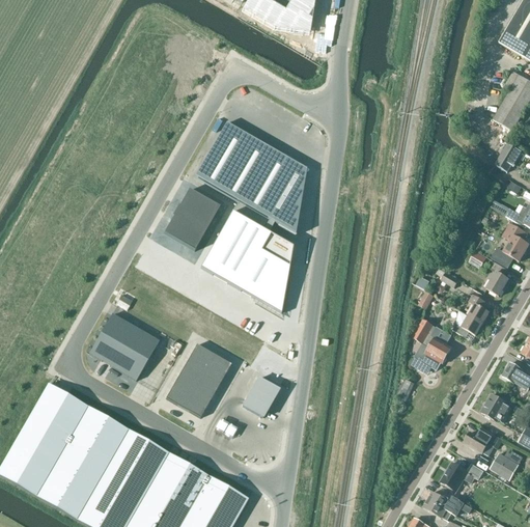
[(251,0),(246,9),(256,16),(265,0),(251,0)]
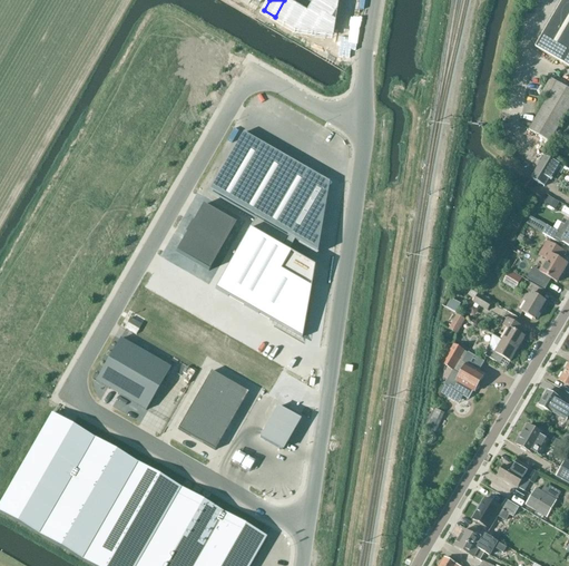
[(284,0),(275,17),(287,23),(297,5),(290,0),(284,0)]
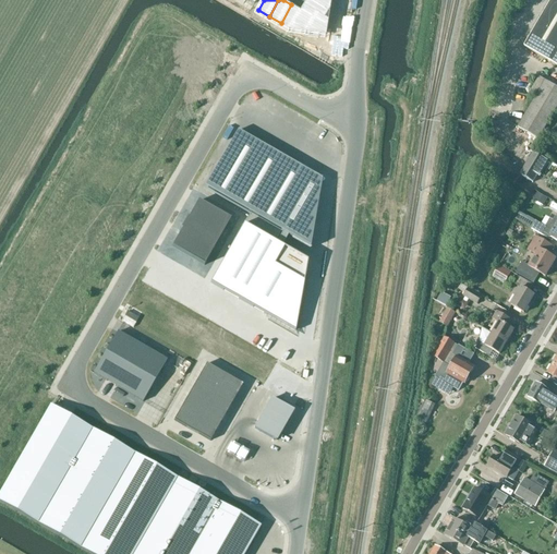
[(313,0),(337,13),(338,0),(313,0)]
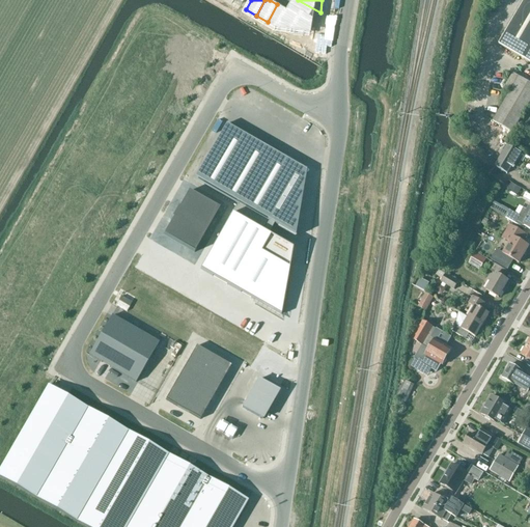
[(525,0),(501,40),(529,57),(529,0),(525,0)]
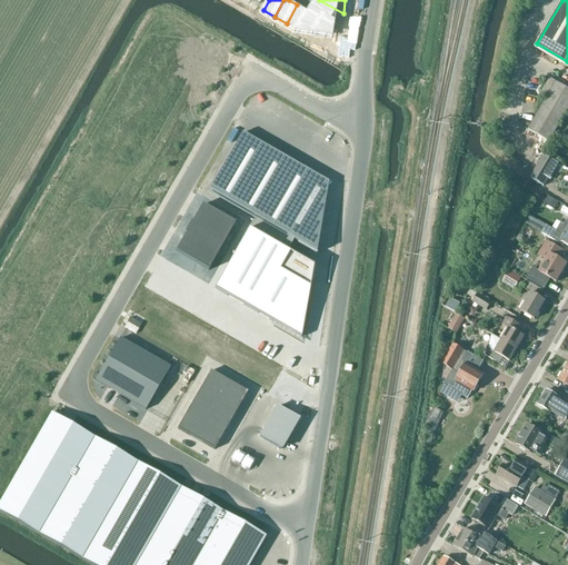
[(297,5),(287,23),(299,30),(309,11),(297,5)]
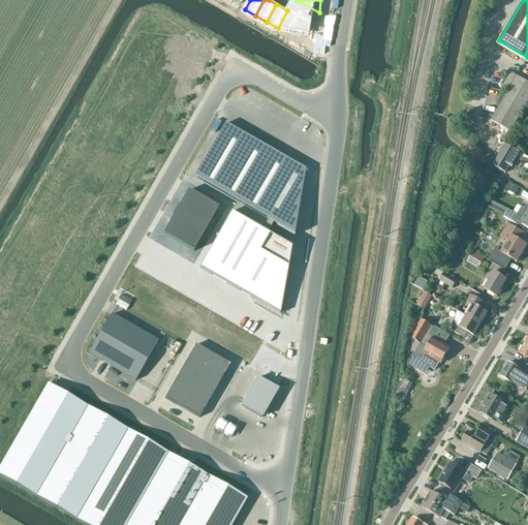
[(287,10),(278,28),(294,31),(301,19),(287,10)]
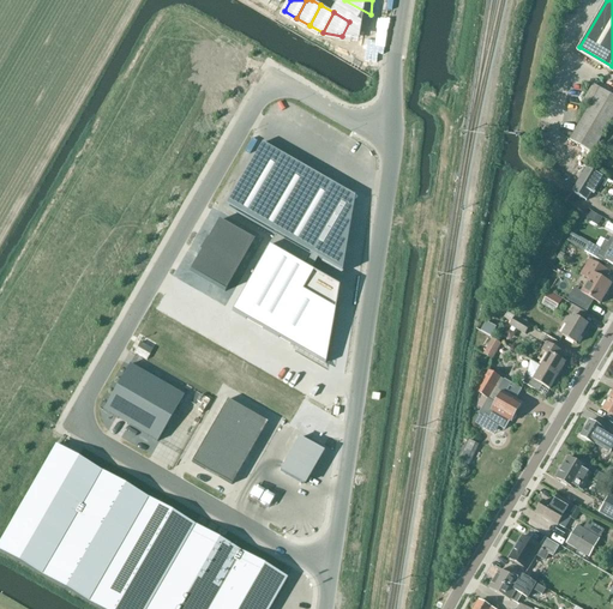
[(349,22),(342,36),(367,41),(366,30),(349,22)]
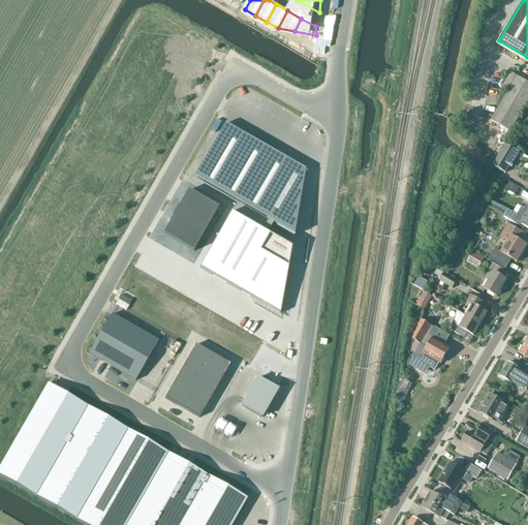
[(511,129),(527,101),(527,78),(513,69),(504,83),(510,87),(493,118),(511,129)]
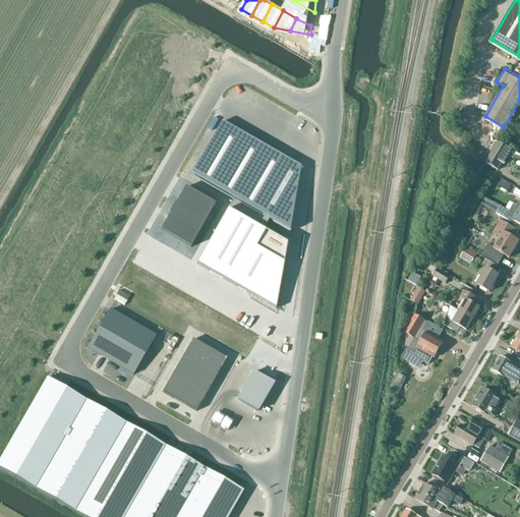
[(205,116),(198,130),(205,132),(211,118),(205,116)]
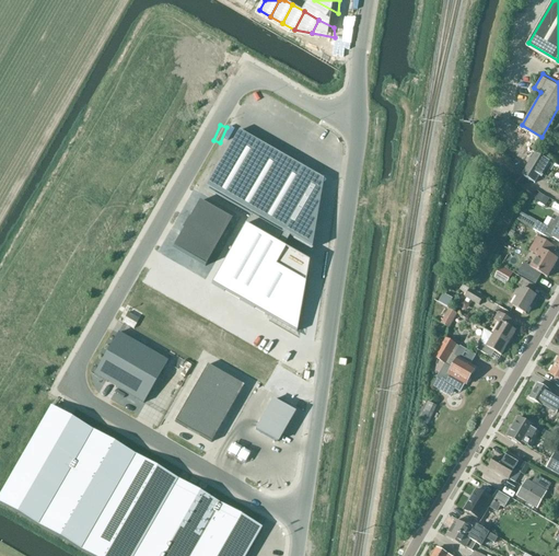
[(324,176),(240,128),(207,185),(312,245),(324,176)]
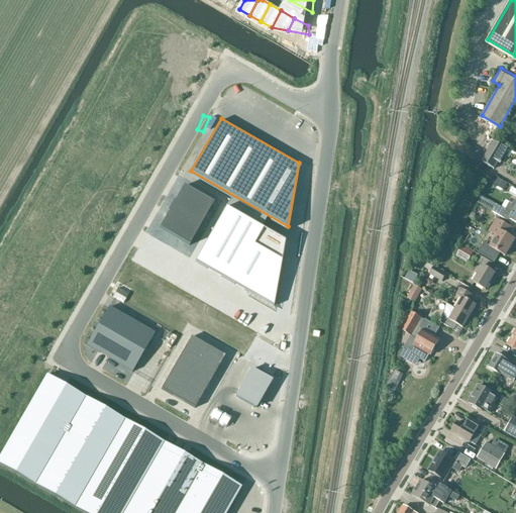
[(495,166),(507,144),(495,137),(483,159),(495,166)]
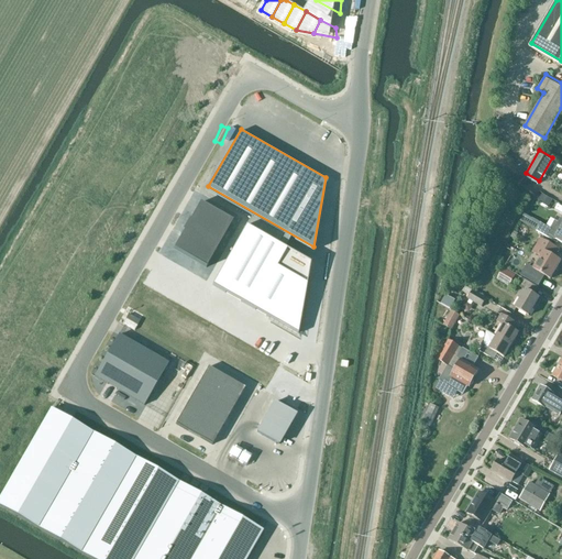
[(543,190),(540,197),(549,203),(552,196),(543,190)]
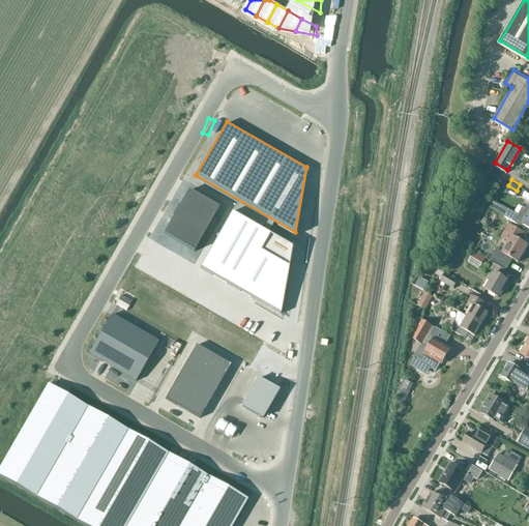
[(221,205),(190,187),(180,205),(179,204),(172,215),(174,216),(165,231),(195,249),(221,205)]
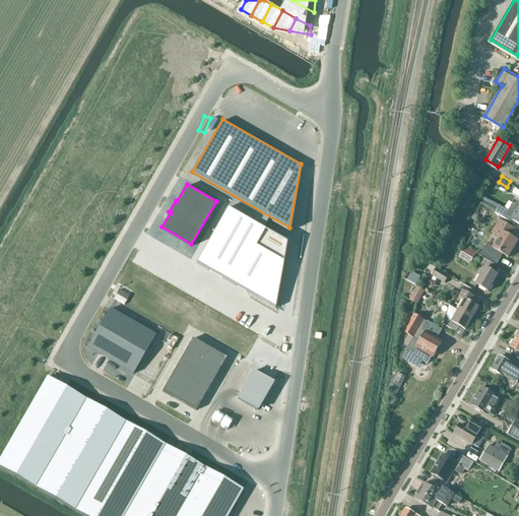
[(469,193),(465,199),(472,203),(476,197),(469,193)]
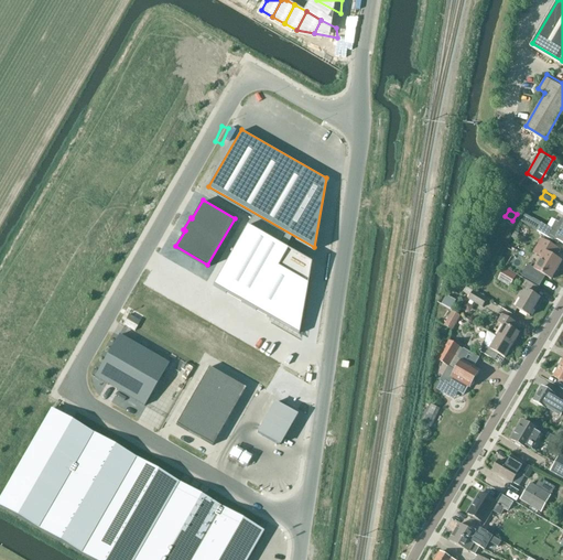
[(542,219),(538,227),(544,232),(545,232),(555,237),(556,236),(562,238),(562,216),(560,219),(558,217),(553,225),(549,223),(542,219)]
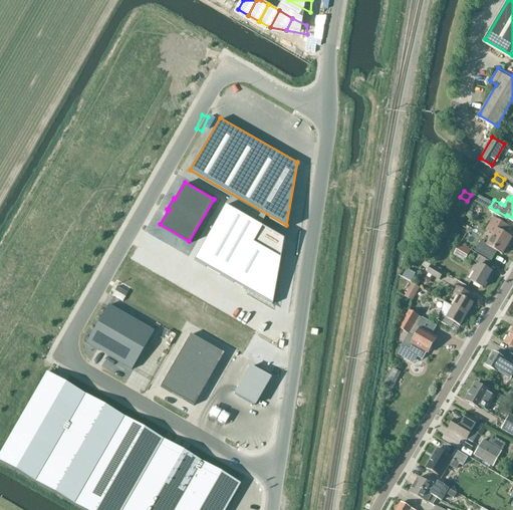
[(482,238),(476,248),(492,257),(498,248),(504,251),(512,237),(512,234),(506,231),(510,223),(504,220),(506,216),(497,211),(496,215),(494,214),(486,227),(494,231),(488,242),(482,238)]
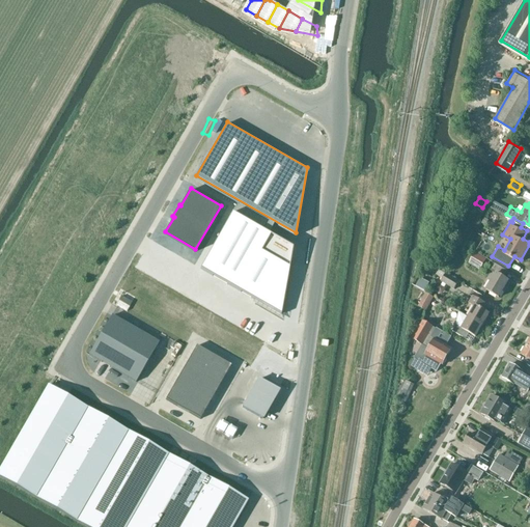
[(476,249),(473,254),(484,261),(487,256),(476,249)]
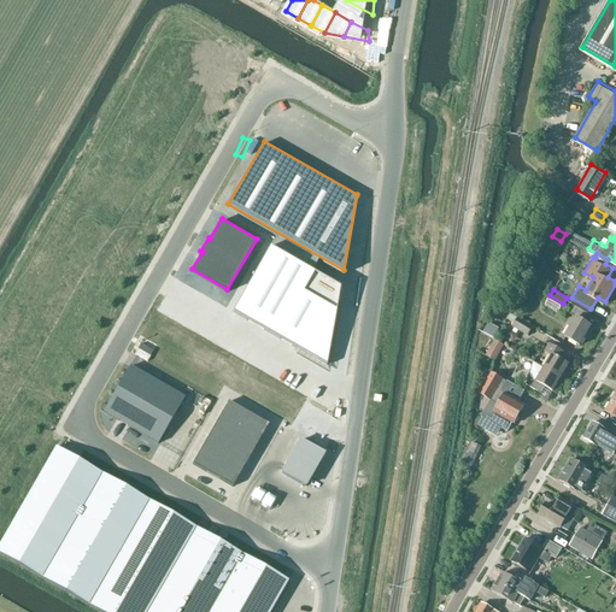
[(586,318),(587,318),(591,311),(575,301),(570,310),(576,313),(565,333),(581,342),(592,322),(586,318)]
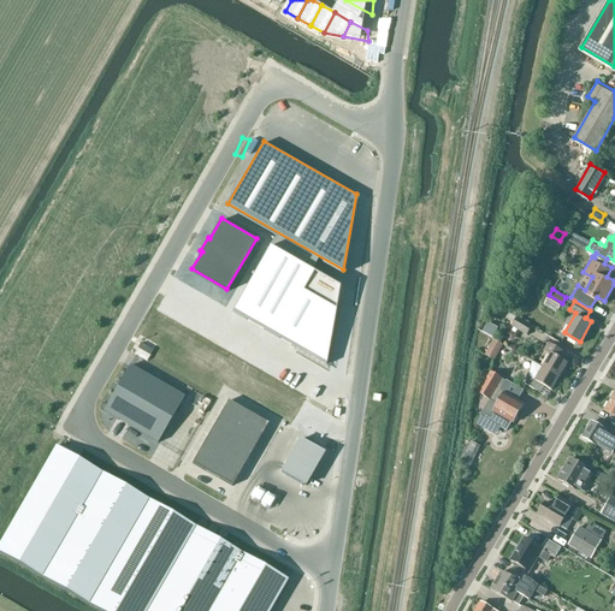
[(500,302),(496,308),(502,312),(506,306),(500,302)]
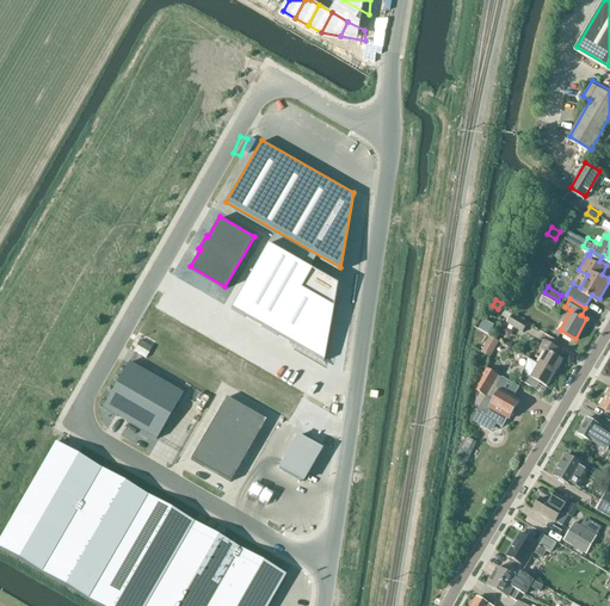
[(524,329),(530,320),(515,310),(509,320),(524,329)]
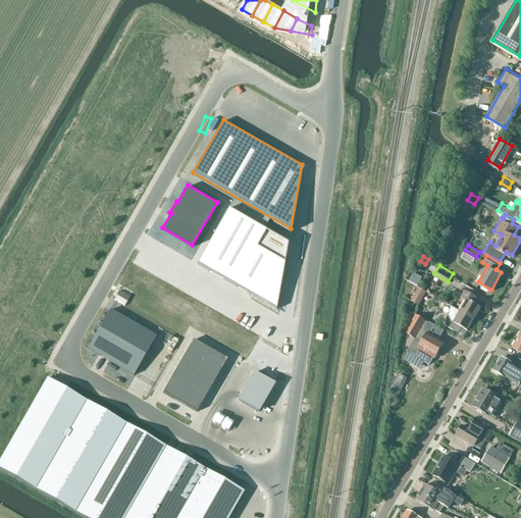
[(415,270),(410,278),(418,283),(423,275),(415,270)]
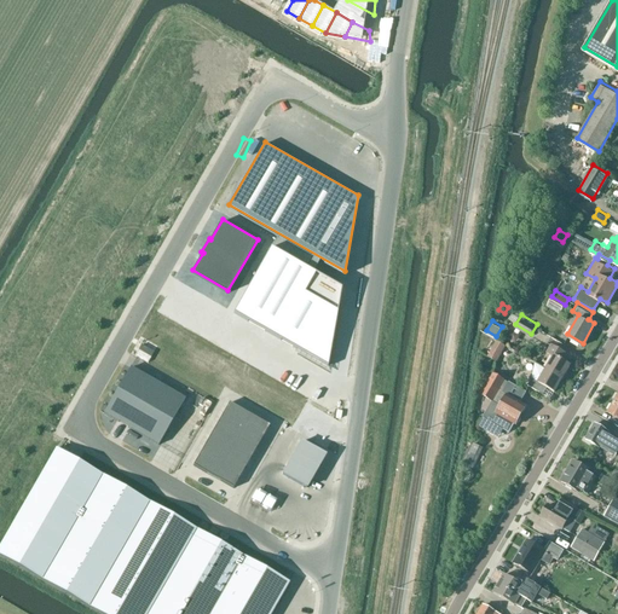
[(489,353),(497,359),(508,342),(498,337),(489,353)]
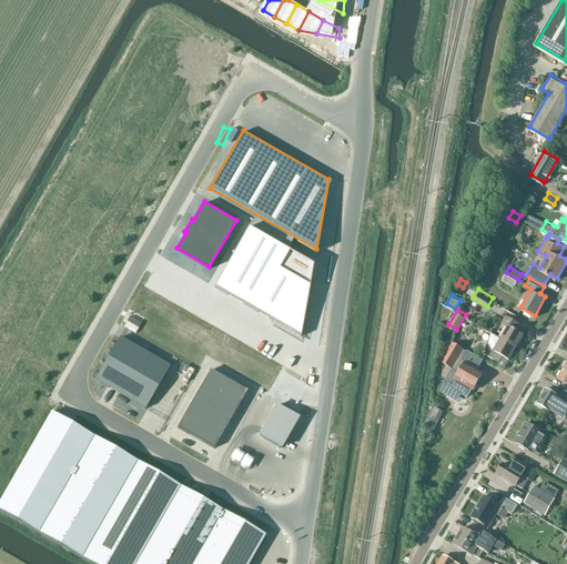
[(502,335),(517,344),(525,333),(517,329),(522,322),(506,313),(503,321),(508,324),(502,335)]
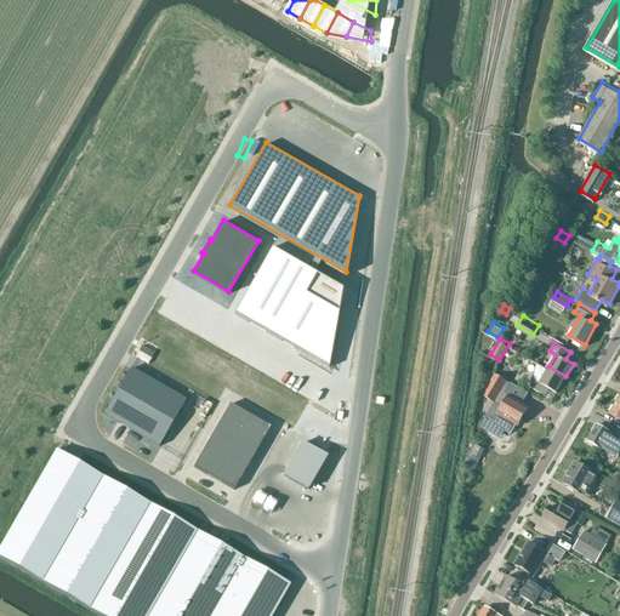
[(566,376),(549,366),(549,368),(538,361),(535,375),(530,383),(546,393),(550,386),(551,386),(558,389),(566,376)]
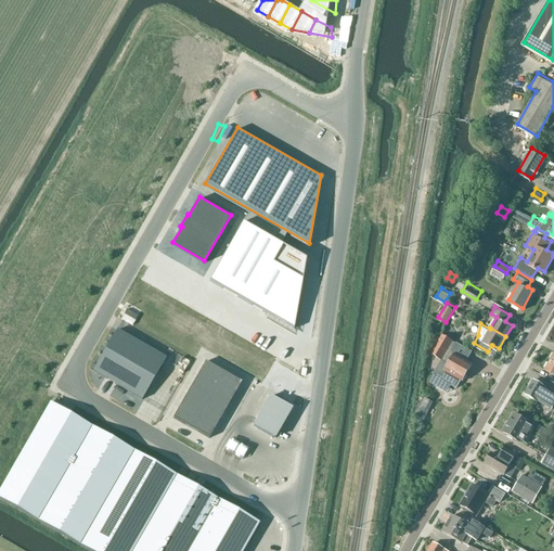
[(118,327),(94,368),(143,396),(167,355),(118,327)]
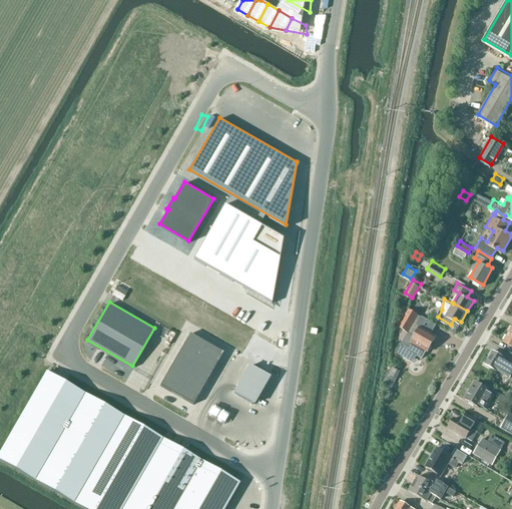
[(409,306),(402,319),(412,325),(409,330),(415,334),(407,347),(418,353),(423,356),(427,348),(429,349),(430,348),(431,347),(433,345),(432,344),(438,334),(421,324),(421,325),(418,323),(423,315),(420,313),(409,306)]
